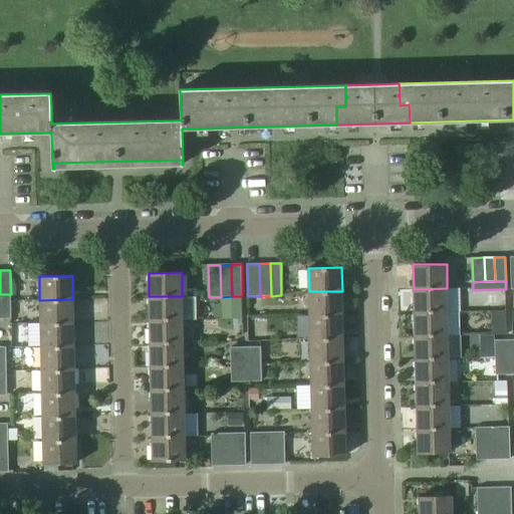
[(448,312),(447,288),(414,289),(414,313),(448,312)]
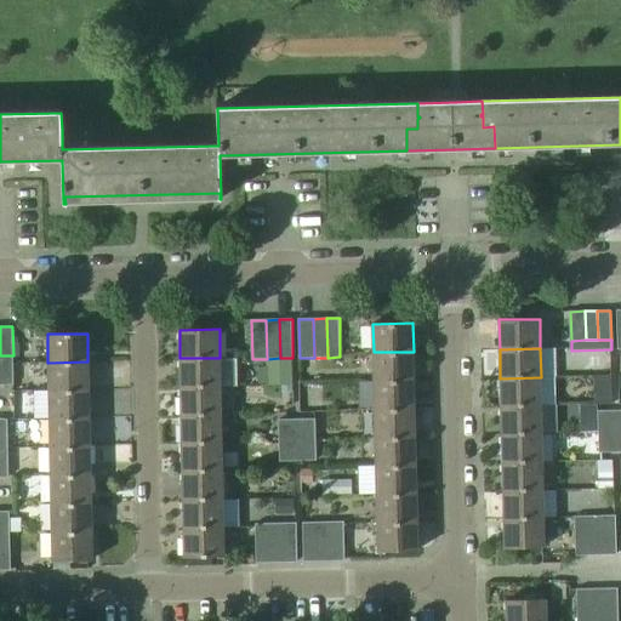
[(414,382),(414,352),(374,352),(374,383),(414,382)]
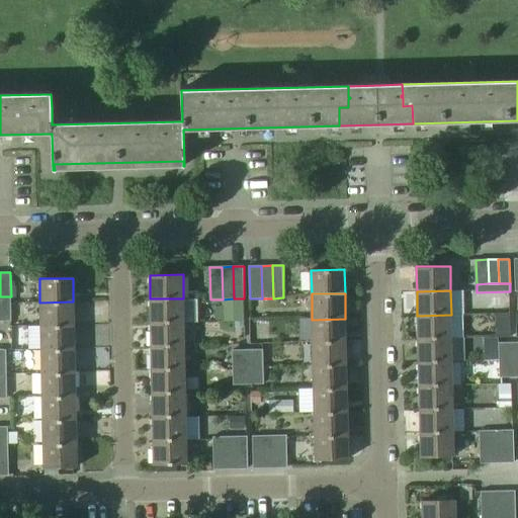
[(0,321),(11,321),(11,296),(0,296),(0,321)]
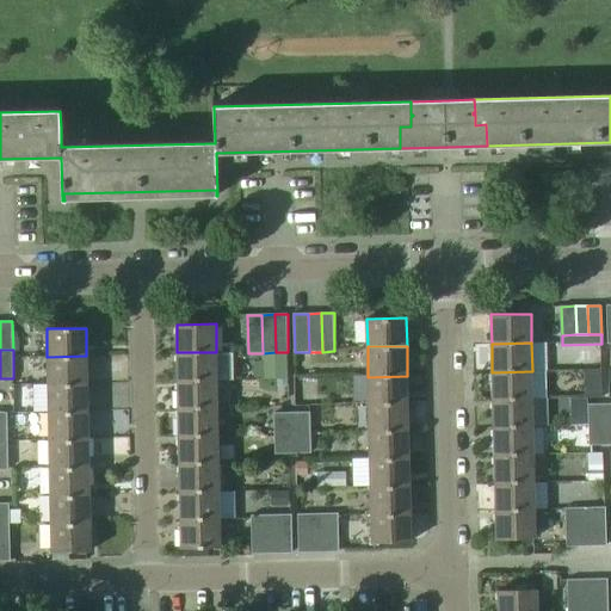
[(217,383),(216,352),(177,352),(178,384),(217,383)]
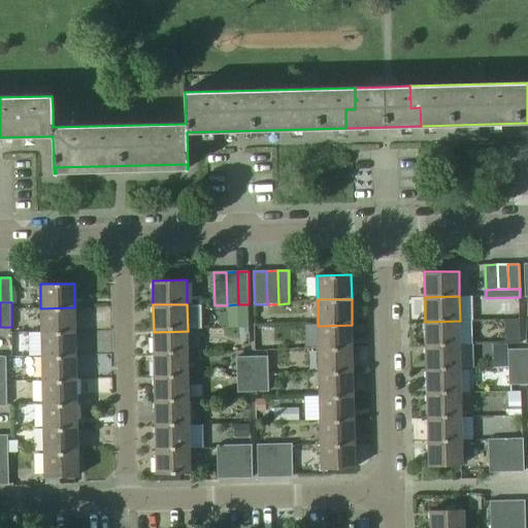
[(75,331),(74,307),(40,308),(41,332),(75,331)]
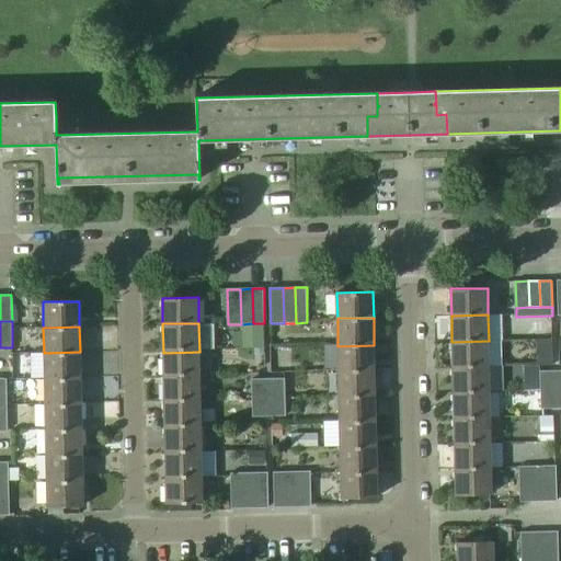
[(489,368),(489,341),(451,342),(451,368),(489,368)]
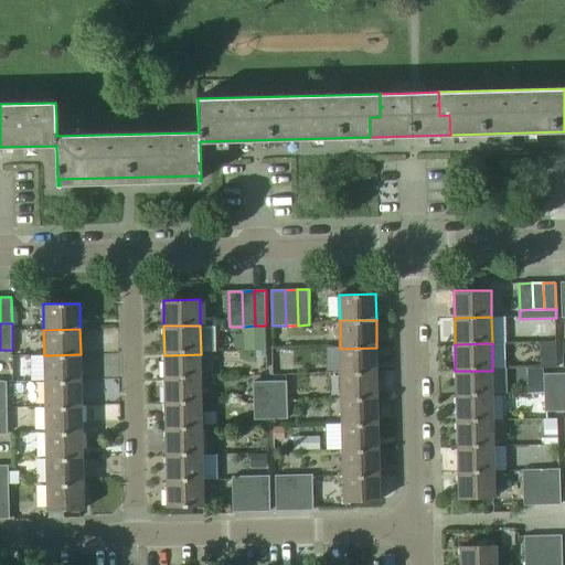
[(377,374),(376,348),(340,349),(341,375),(377,374)]
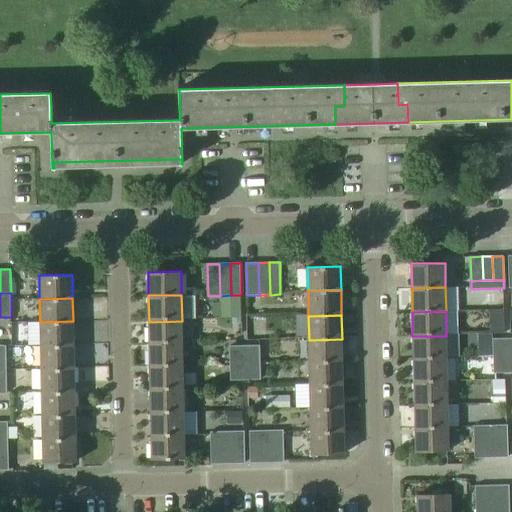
[(73,347),(73,321),(40,322),(41,347),(73,347)]
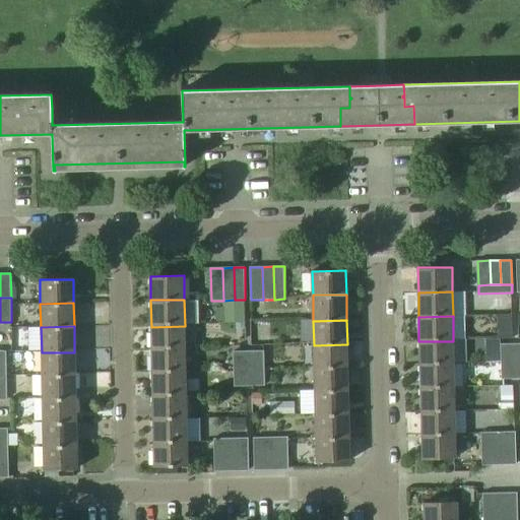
[(185,350),(185,326),(151,327),(151,350),(185,350)]
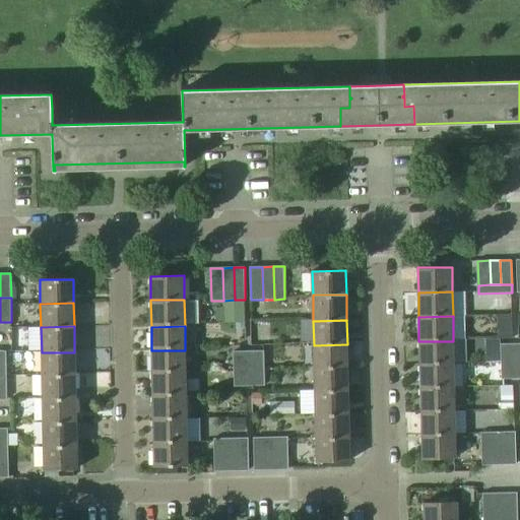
[(453,363),(453,341),(418,341),(419,363),(453,363)]
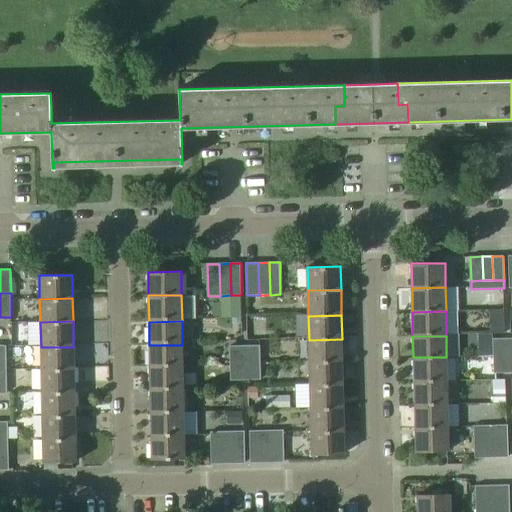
[(343,363),(342,339),(309,340),(309,364),(343,363)]
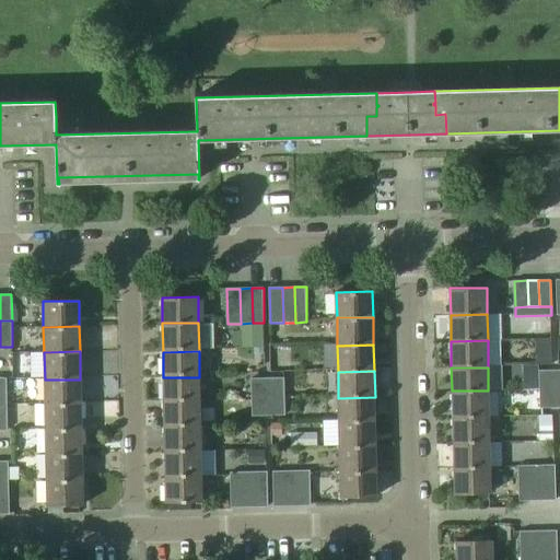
[(557,388),(556,371),(539,371),(540,389),(557,388)]
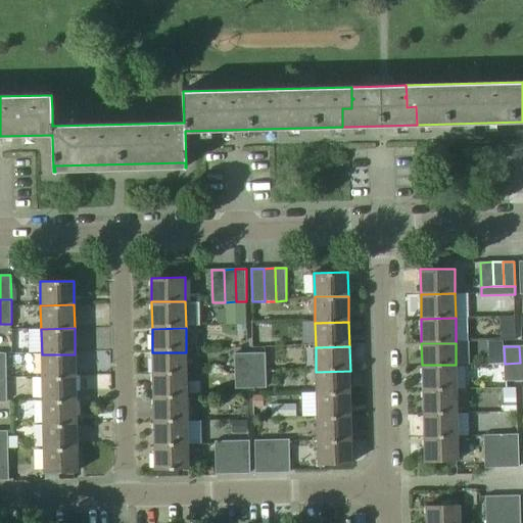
[(187,376),(186,352),(152,352),(153,377),(187,376)]
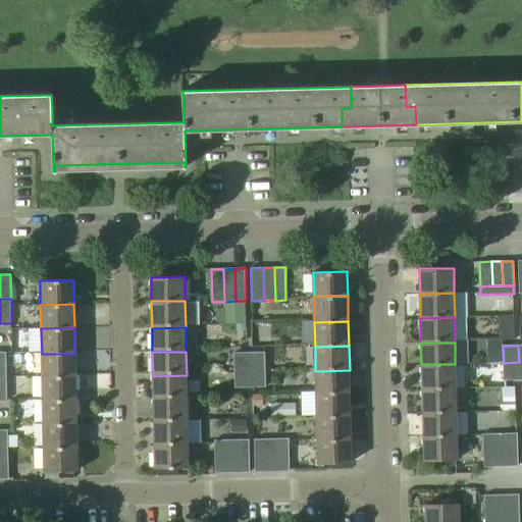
[(250,370),(250,353),(235,354),(235,370),(250,370)]
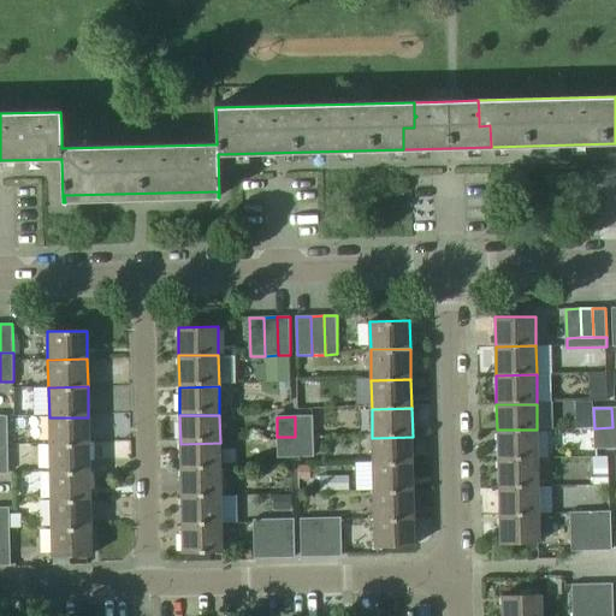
[(313,437),(313,416),(295,416),(295,437),(313,437)]
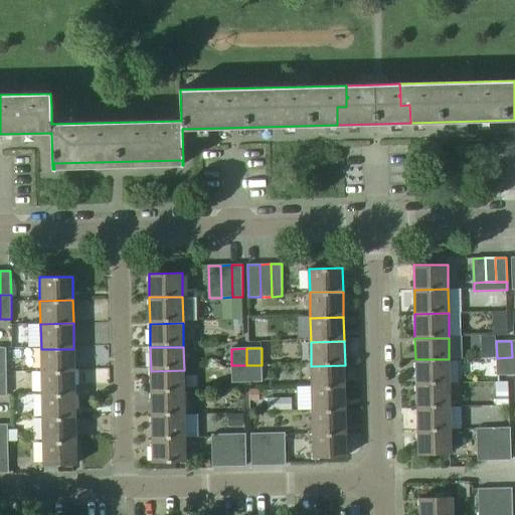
[(74,370),(73,349),(41,349),(41,371),(74,370)]
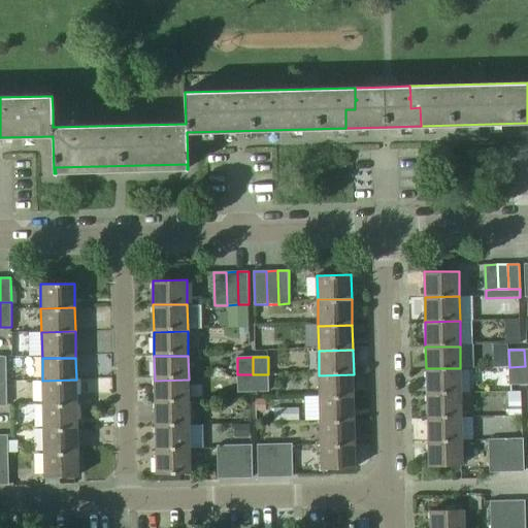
[(525,385),(525,366),(509,367),(509,385),(525,385)]
